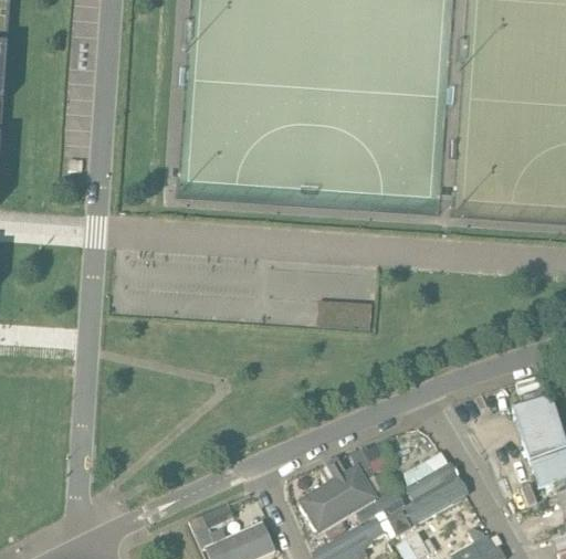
[(0,0),(0,146),(3,106),(7,62),(7,49),(10,11),(11,0),(0,0)]
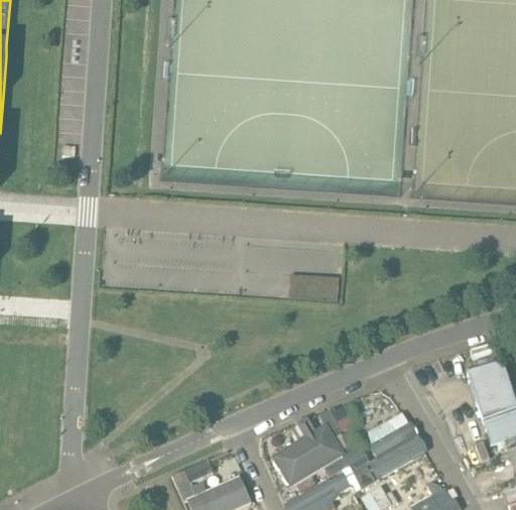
[(340,295),(340,272),(291,271),(290,294),(340,295)]
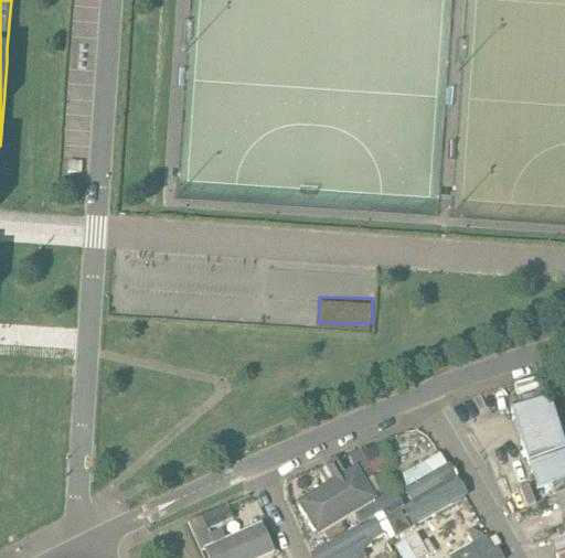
[(564,557),(564,449),(544,385),(519,394),(522,404),(510,407),(537,486),(551,481),(564,516),(562,517),(564,525),(564,529),(550,535),(556,557),(564,557)]
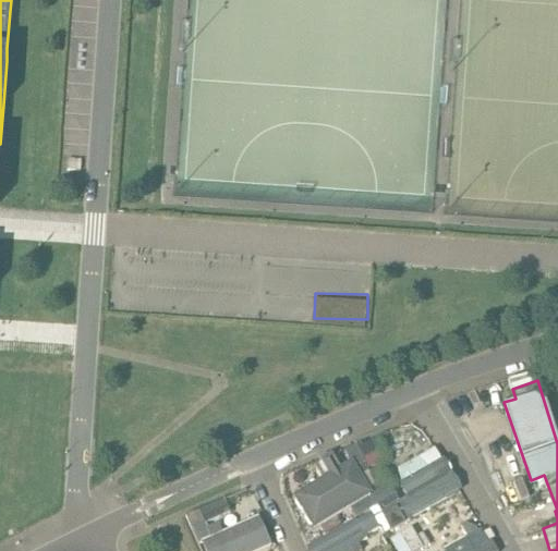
[(289,491),(307,525),(370,493),(352,460),(289,491)]
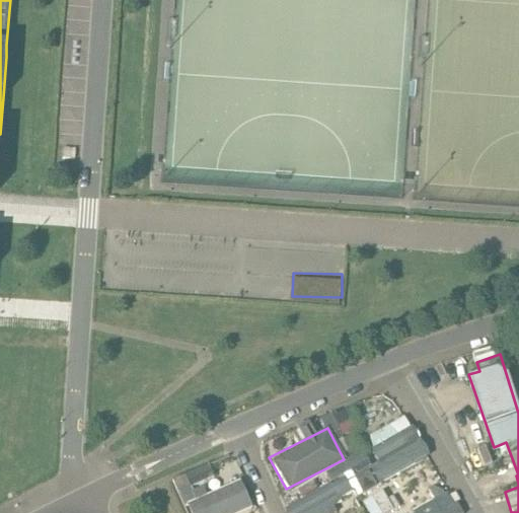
[(383,479),(427,453),(415,431),(370,456),(383,479)]
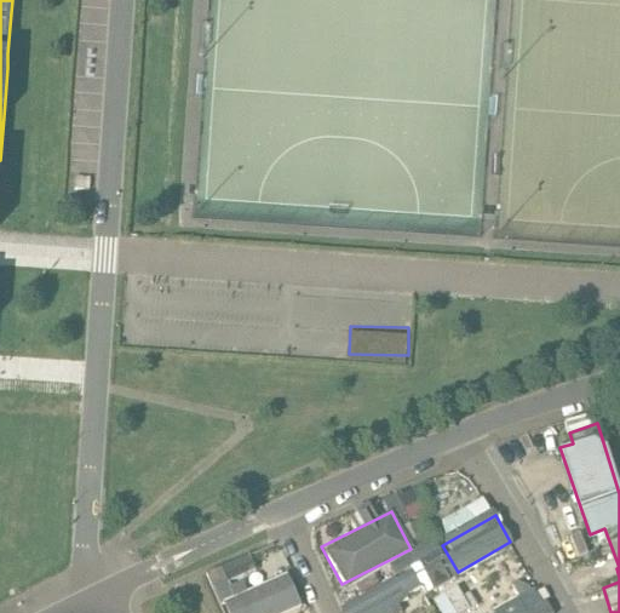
[(445,555),(434,537),(389,562),(395,573),(419,560),(424,567),(445,555)]
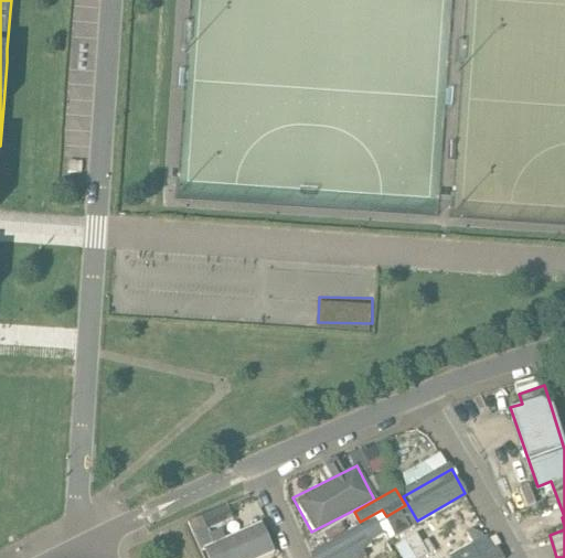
[(395,535),(414,524),(404,507),(386,517),(395,535)]
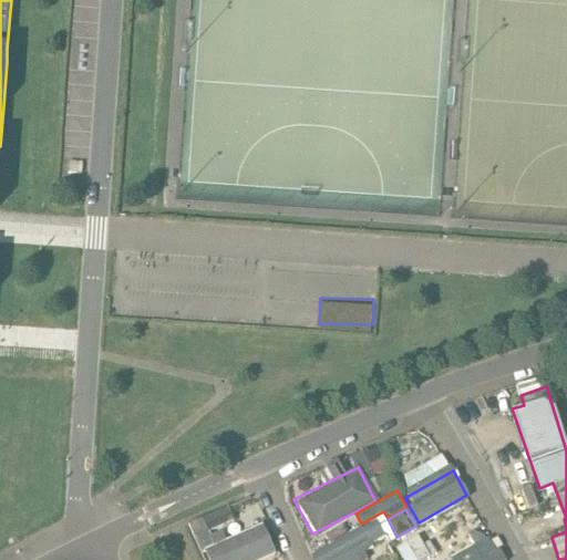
[(195,536),(209,529),(203,515),(188,521),(195,536)]
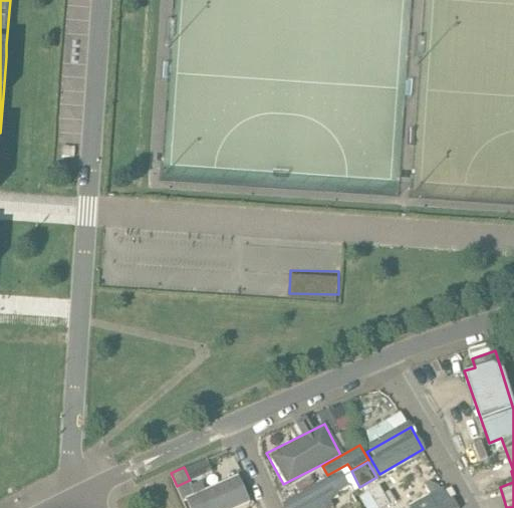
[(337,492),(350,484),(342,470),(328,478),(337,492)]
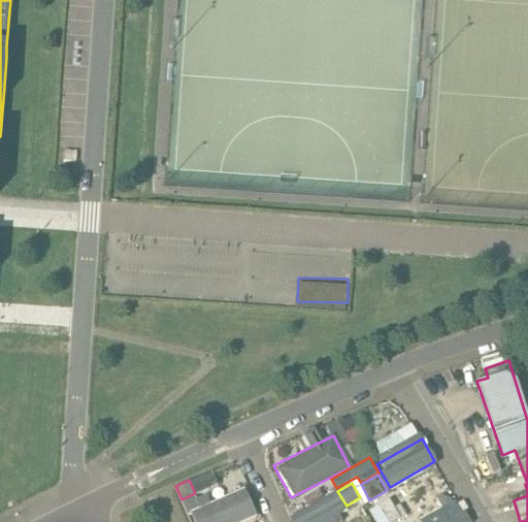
[(189,521),(231,521),(255,512),(243,489),(187,516),(189,521)]
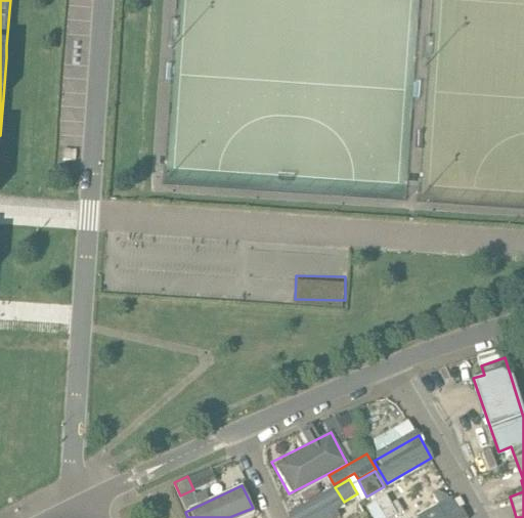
[(297,517),(338,517),(331,505),(340,500),(333,487),(293,510),(297,517)]
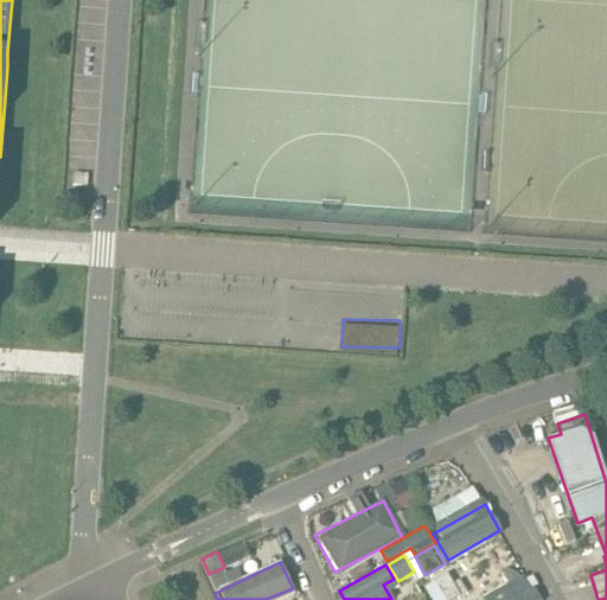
[(509,581),(521,575),(517,569),(509,565),(502,569),(509,581)]
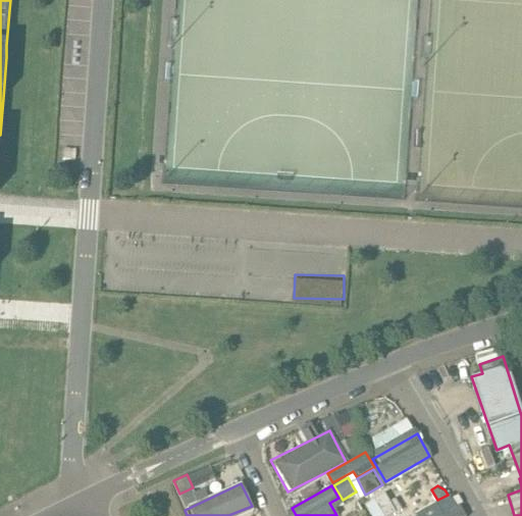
[(373,515),(385,515),(397,510),(384,491),(365,503),(373,515)]
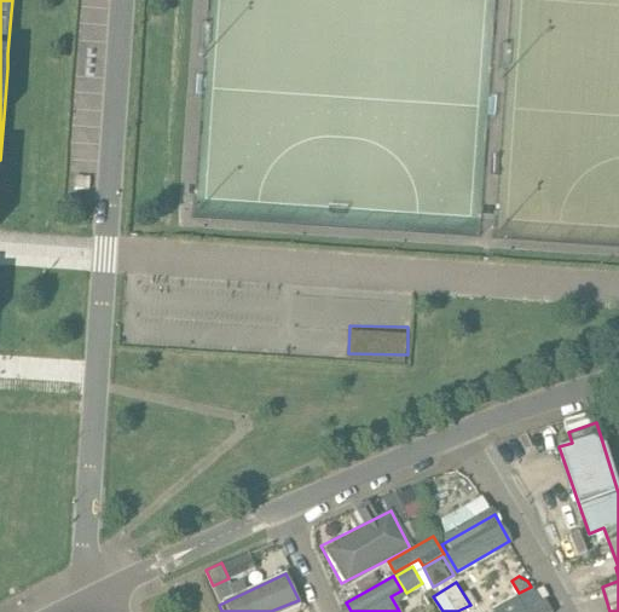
[(544,611),(548,611),(534,587),(485,611),(544,611)]
